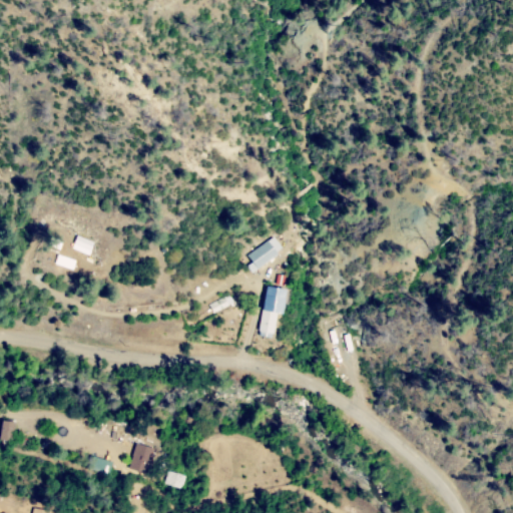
[(92,241),(74,235),(70,249),(88,254),(92,241)]
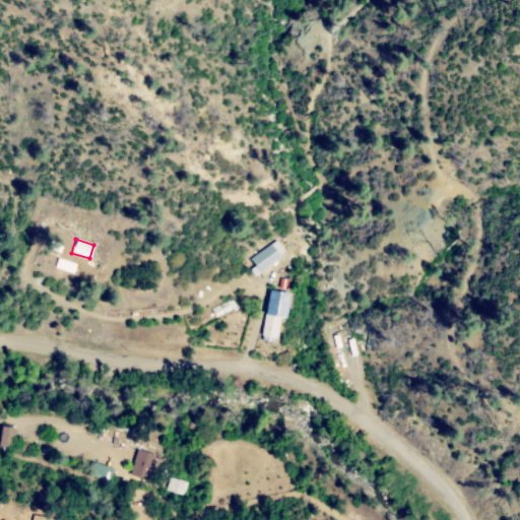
[(279,240),(287,252),(282,255),(284,258),(263,273),(253,259),(272,245),(279,240)]
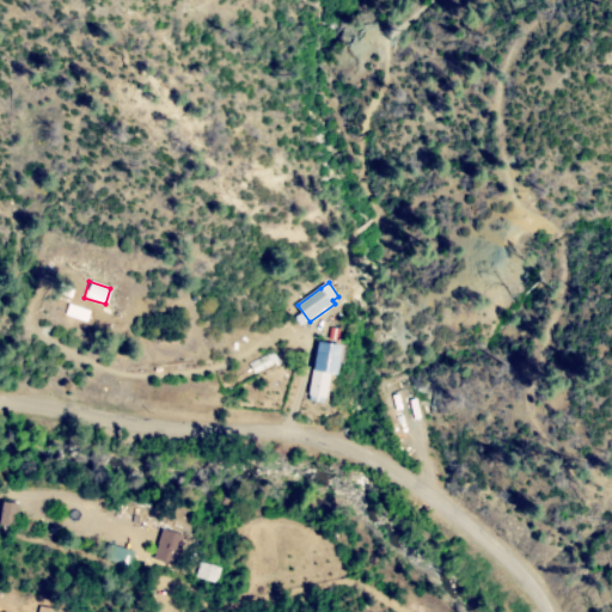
[(322,342),(344,346),(340,377),(332,375),(328,401),(310,397),(313,369),(317,371),(322,342)]
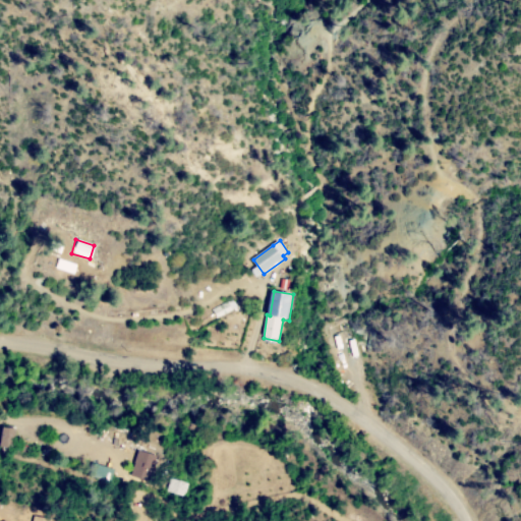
[(214,309),(233,298),(238,307),(219,319),(214,309)]
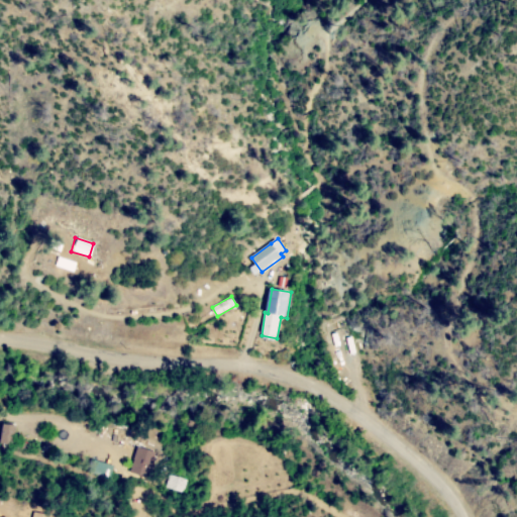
[(328,340),(342,336),(349,358),(334,363),(328,340)]
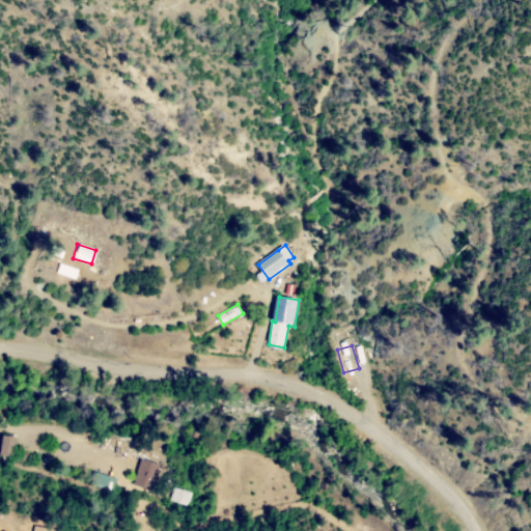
[(14,459),(0,457),(0,450),(2,436),(17,438),(14,459)]
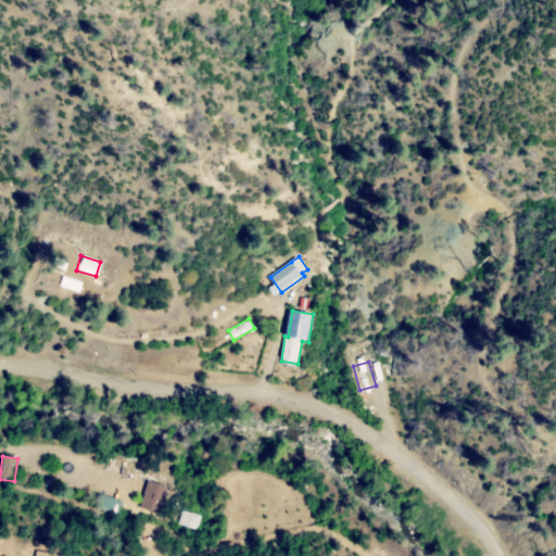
[(129,468),(115,466),(117,457),(131,460),(129,468)]
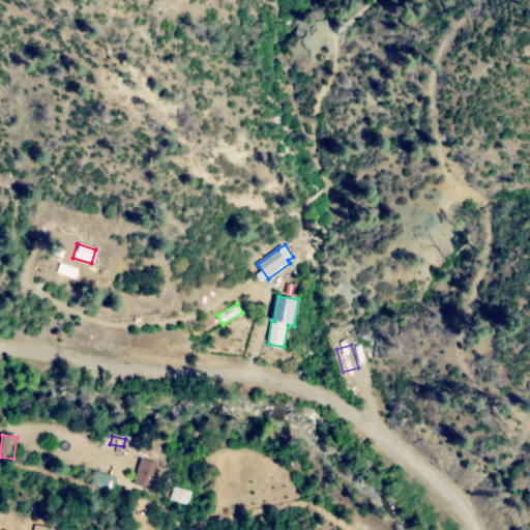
[(45,455),(51,459),(49,465),(42,463),(45,455)]
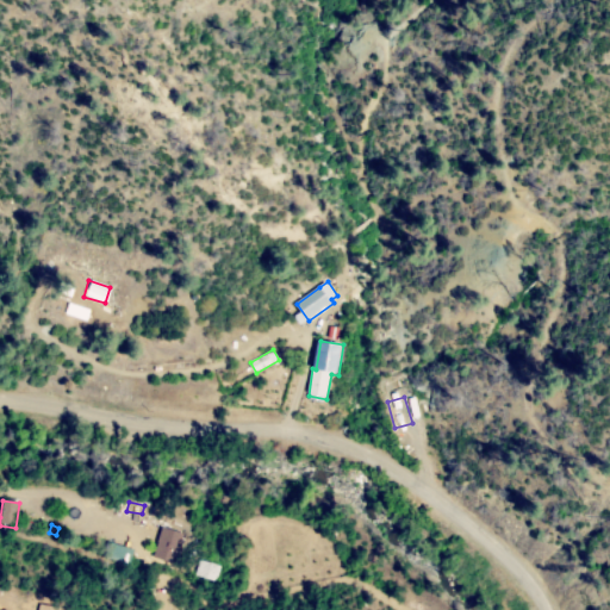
[(175,565),(154,558),(163,528),(184,534),(175,565)]
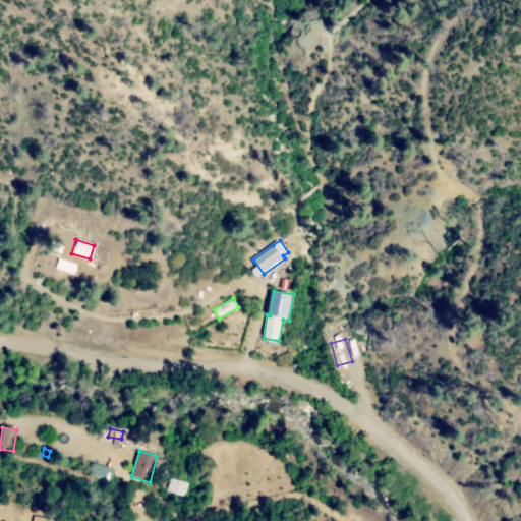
[(115,470),(111,482),(87,475),(91,463),(115,470)]
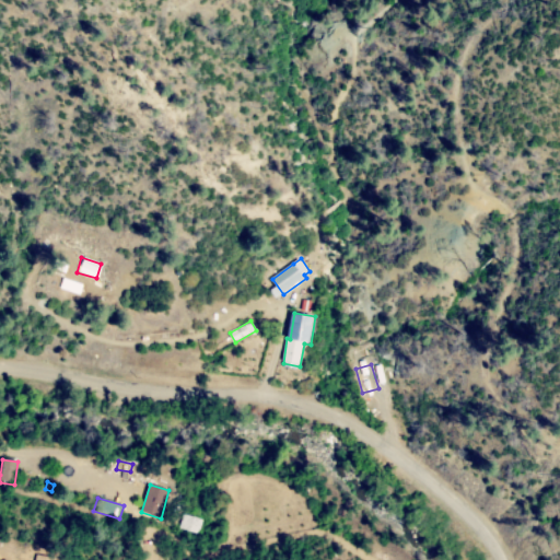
[(202,520),(198,535),(176,528),(181,514),(202,520)]
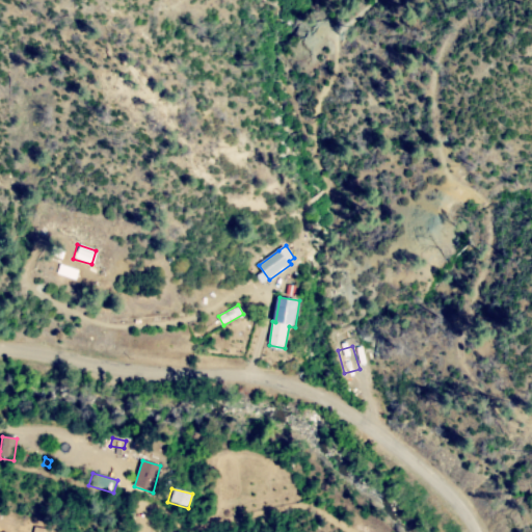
All buildings are outlined.
